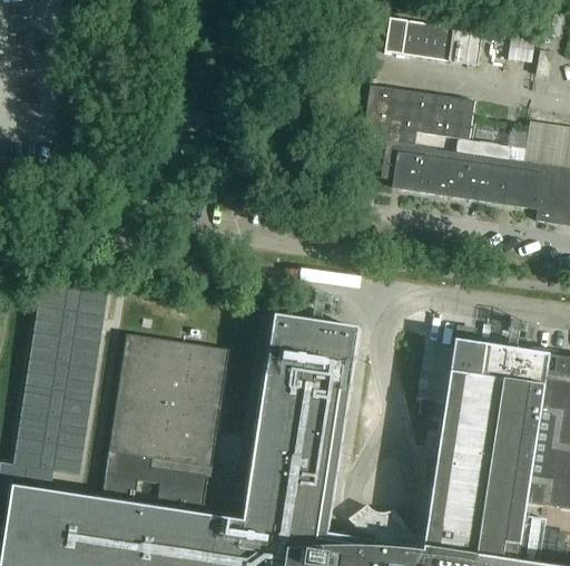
[(479,65),(483,31),(390,17),(385,51),(479,65)]
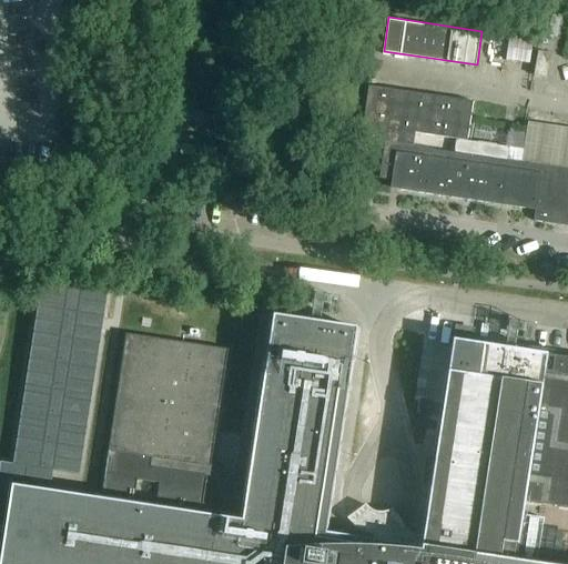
[(509,28),(504,49),(528,56),(534,34),(509,28)]
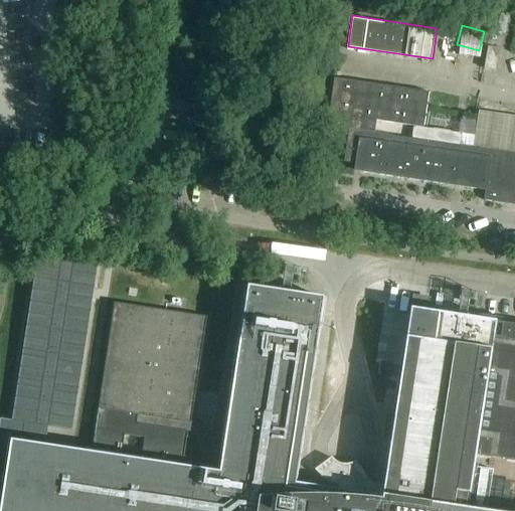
[(485,66),(496,68),(500,47),(488,45),(485,66)]
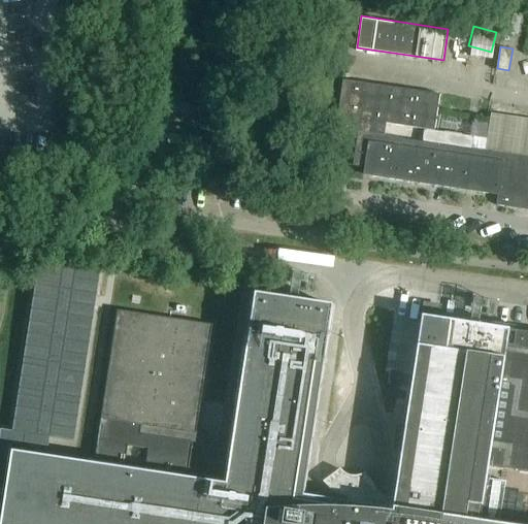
[(434,129),(439,93),(342,78),(335,127),(384,134),(386,122),(434,129)]
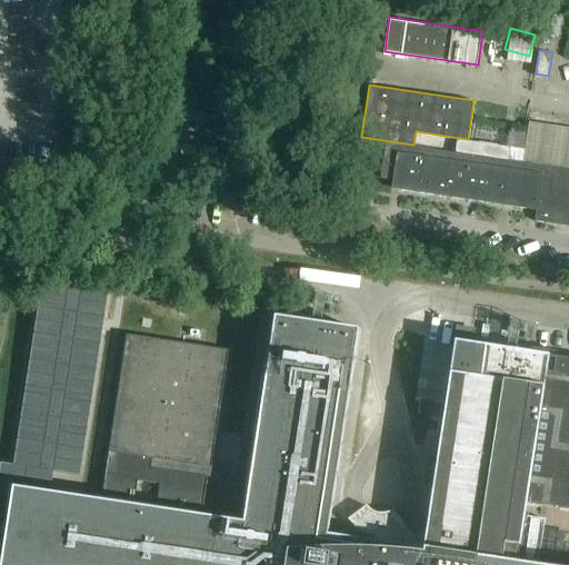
[(536,208),(535,219),(568,224),(568,126),(529,120),(522,162),(508,160),(510,146),(457,138),(455,152),(386,141),(380,177),(393,178),(392,187),(536,208)]
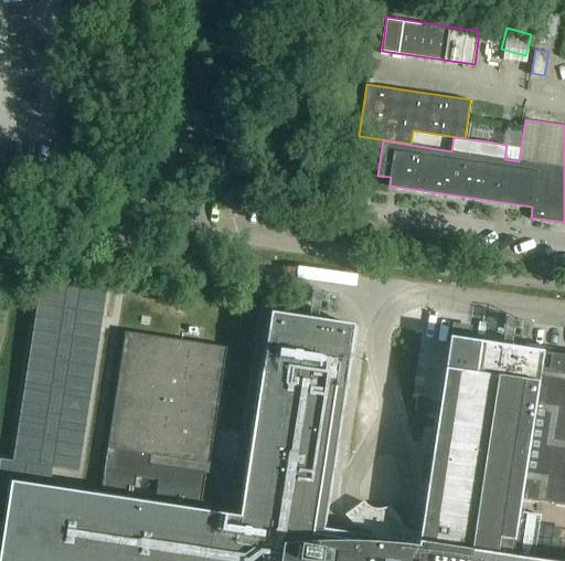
[(78,470),(107,286),(41,276),(13,459),(0,457),(0,516),(6,518),(10,482),(11,474),(51,479),(53,466),(78,470)]
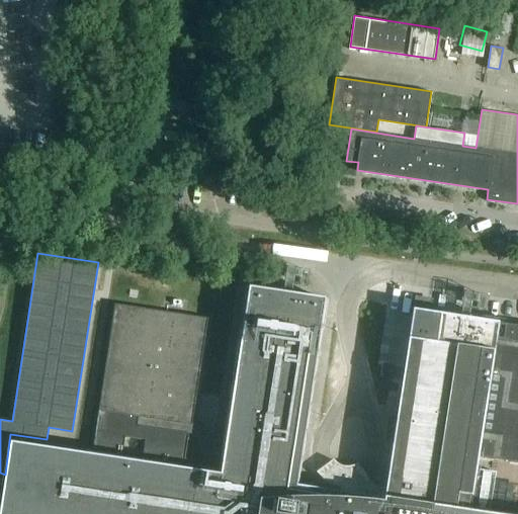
[(489,513),(496,470),(477,467),(479,455),(517,460),(517,325),(499,322),(413,309),(397,417),(390,415),(385,439),(393,440),(384,493),(379,493),(364,472),(357,461),(356,462),(355,463),(353,463),(351,464),(349,464),(348,465),(346,465),(344,464),(342,464),(340,463),(339,462),(337,461),(336,460),(334,459),(333,457),(325,463),(316,470),(323,478),(332,483),(341,486),(340,492),(296,485),(325,298),(249,286),(223,455),(198,423),(191,422),(207,317),(162,310),(114,303),(92,447),(85,446),(84,452),(9,441),(5,475),(0,507),(0,513),(489,513)]
